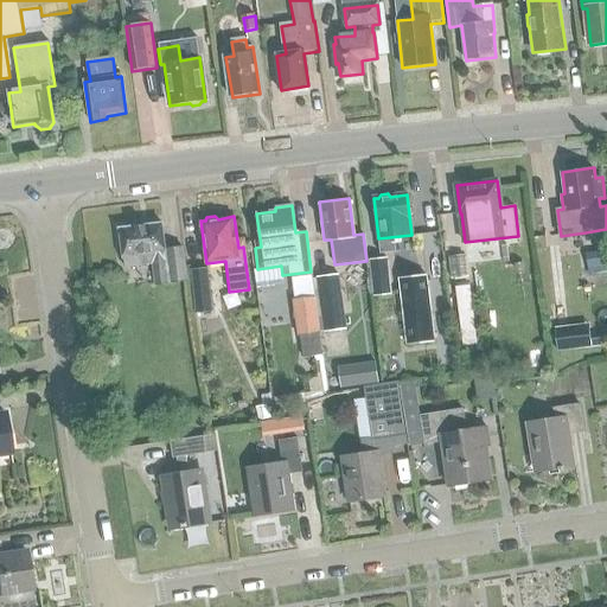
[(153,263),(153,264),(157,285),(187,280),(183,246),(166,249),(165,249),(161,223),(120,228),(123,256),(125,267),(153,263)]
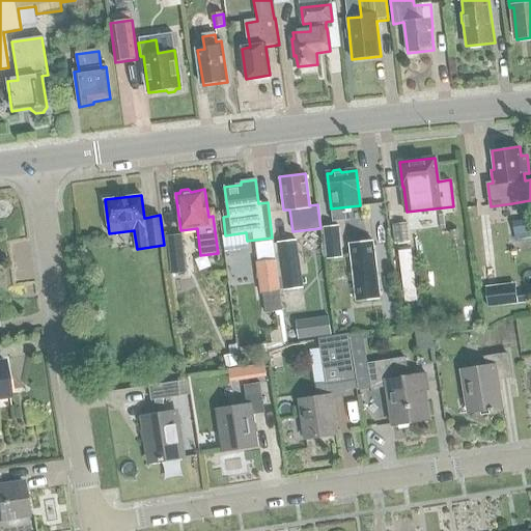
[(530,218),(513,221),(515,235),(530,232),(530,218)]
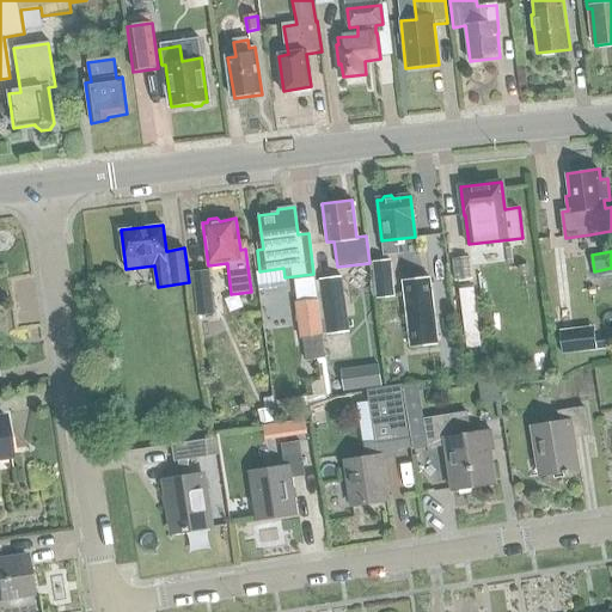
[(469,258),(452,259),(454,282),(471,280),(469,258)]
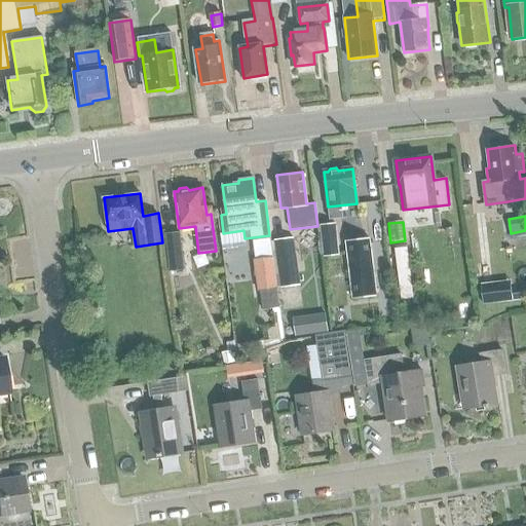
[(338,255),(338,254),(336,224),(321,225),(324,256),(338,255)]
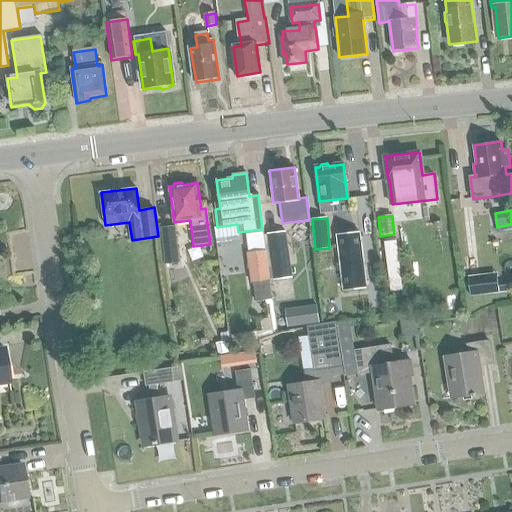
[(267,234),(273,281),(290,279),(283,232),(267,234)]
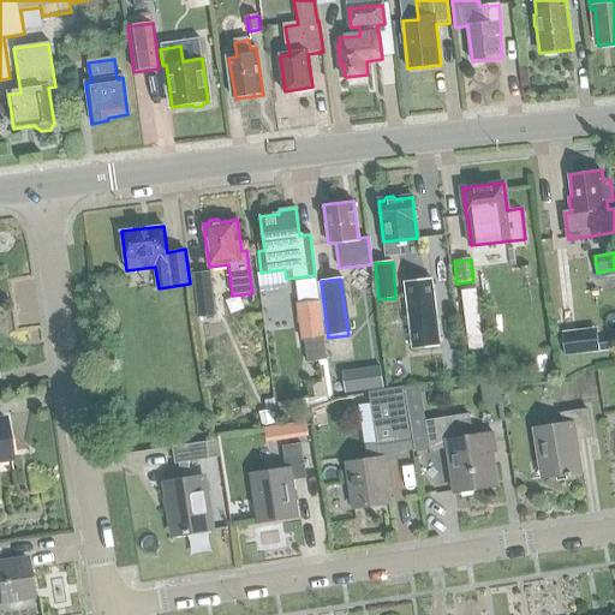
[(405,282),(412,348),(440,346),(431,279),(405,282)]
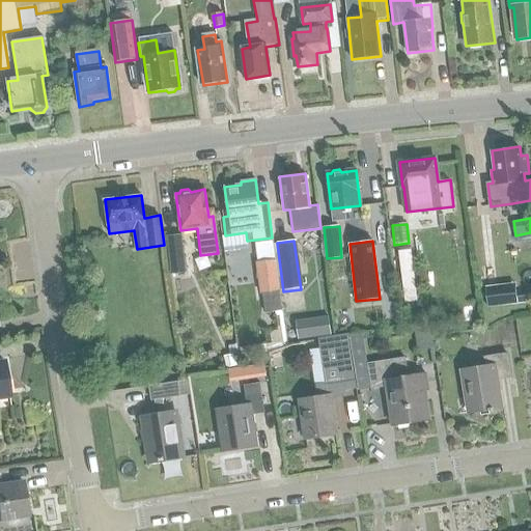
[(264,301),(262,301),(264,314),(283,311),(273,244),(254,246),(261,294),(263,294),(264,301)]
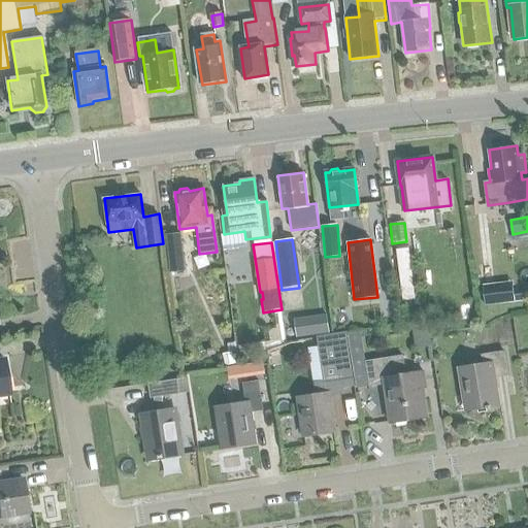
[(413,246),(399,248),(401,299),(415,299),(413,246)]
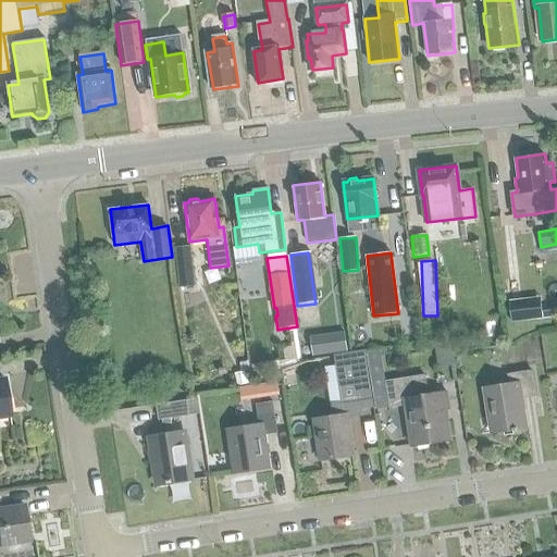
[(529,299),(510,301),(514,323),(532,321),(529,299)]
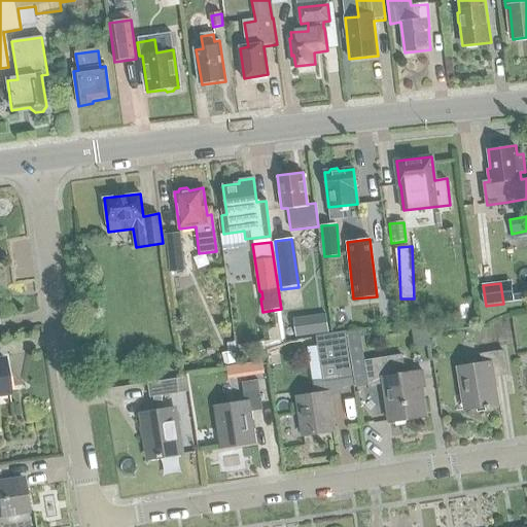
[(318,335),(329,332),(328,320),(316,322),(318,335)]
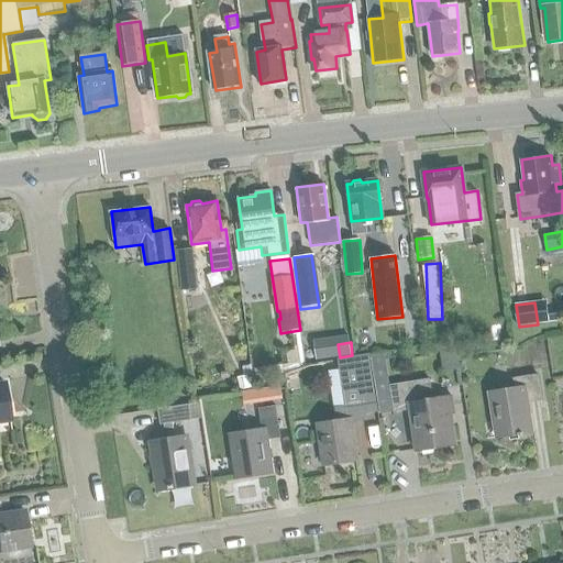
[(359,367),(340,371),(345,407),(335,409),(337,421),(318,423),(323,465),(356,461),(351,424),(365,417),(359,367)]
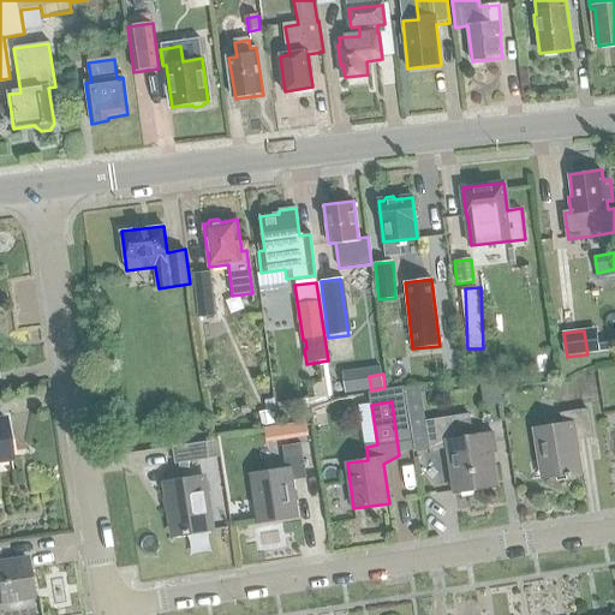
[(536,430),(543,481),(580,476),(577,443),(591,441),(586,412),(561,416),(562,427),(536,430)]
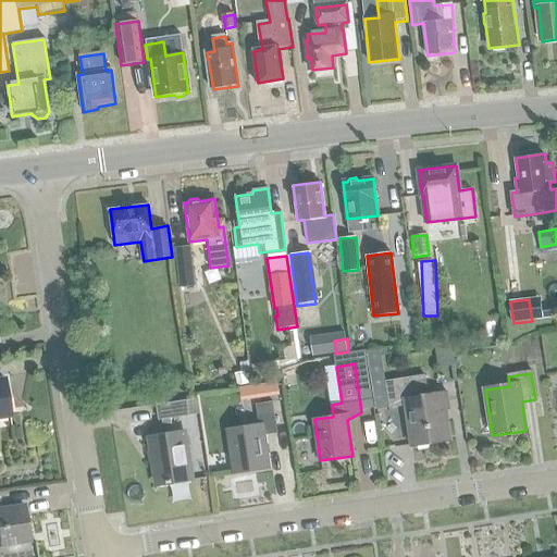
[(449,409),(446,391),(428,393),(425,376),(385,382),(390,408),(406,405),(412,446),(449,441),(445,410),(449,409)]
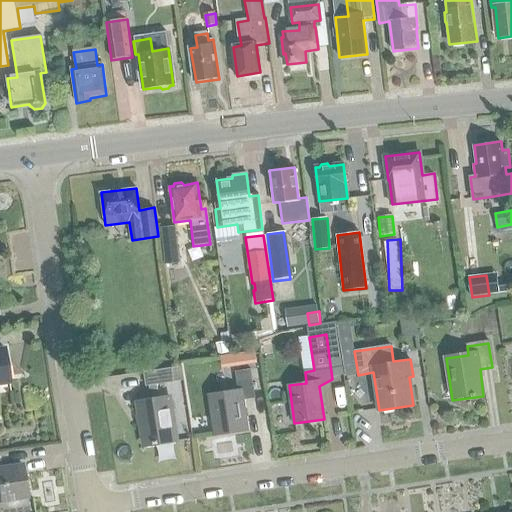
[(0,384),(9,383),(4,350),(0,350),(0,384)]
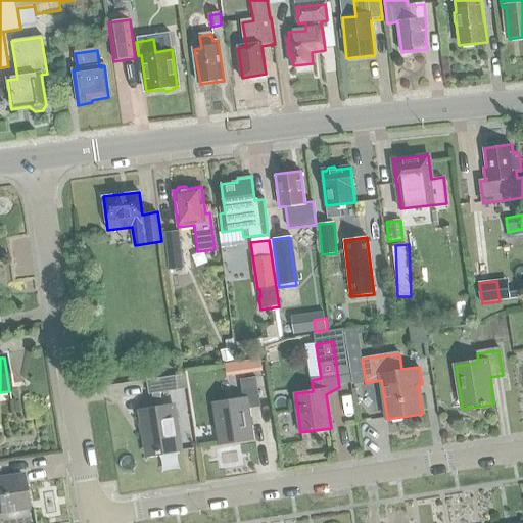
[(184,375),(174,377),(177,391),(187,389),(184,375)]
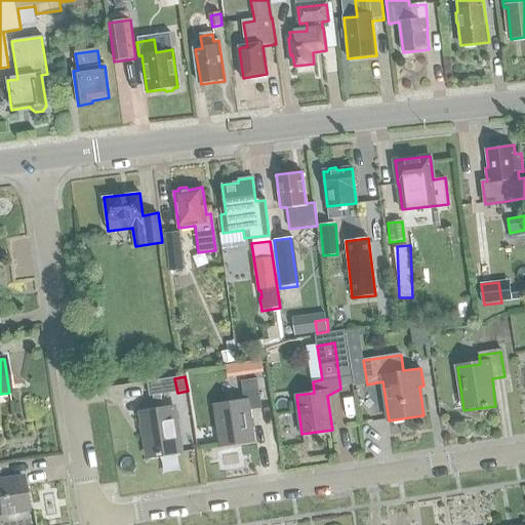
[(147,384),(149,398),(177,393),(174,378),(147,384)]
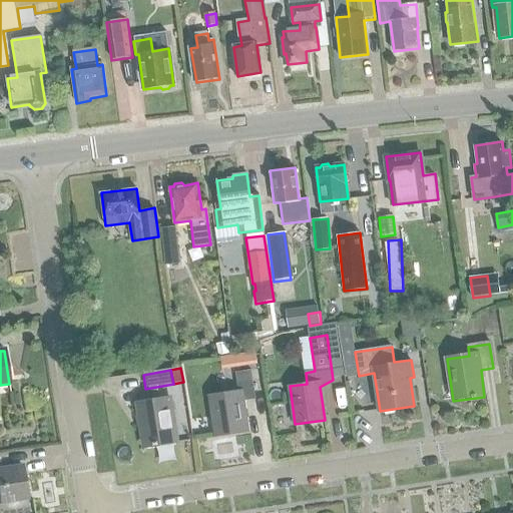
[(209,396),(215,436),(247,431),(243,400),(254,398),(250,370),(234,372),(236,392),(209,396)]
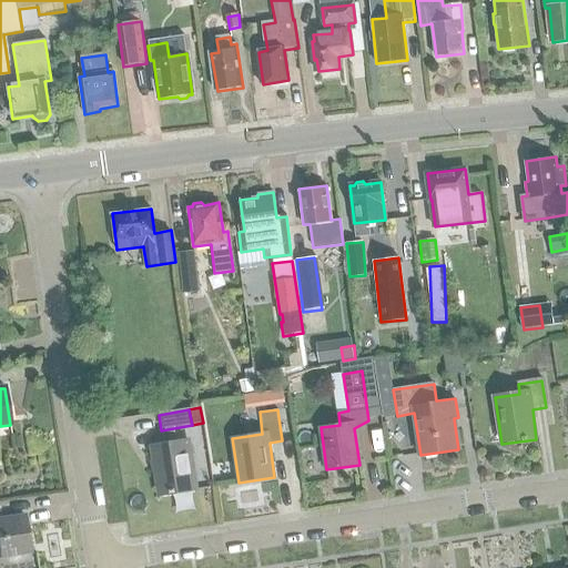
[(153,445),(160,495),(194,489),(186,440),(153,445)]
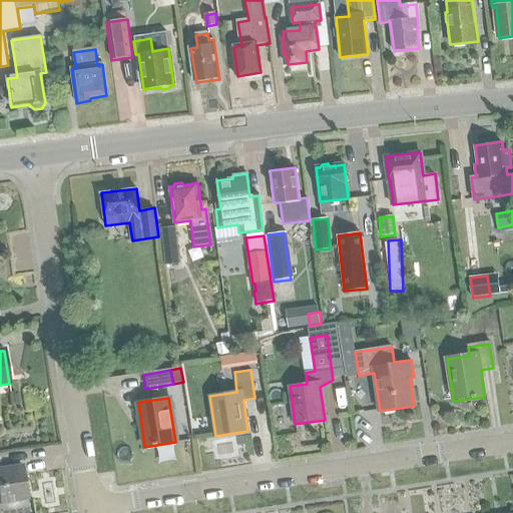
[(0,502),(26,498),(22,466),(0,469),(0,502)]
